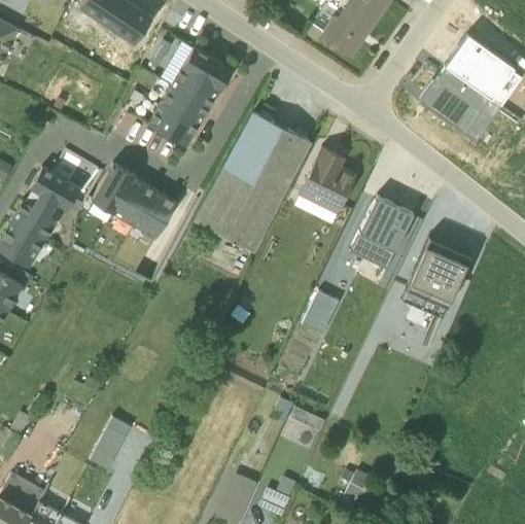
[(335,16),(322,37),(351,58),(390,1),(388,0),(350,0),(338,19),(335,16)]
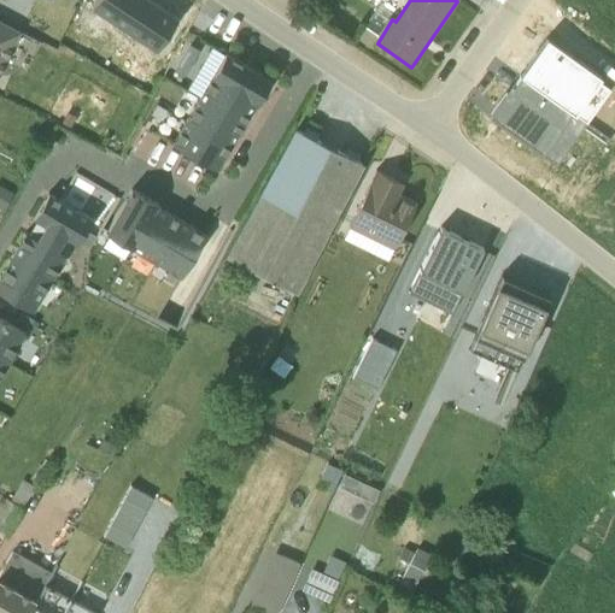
[(0,23),(0,76),(22,35),(0,23)]
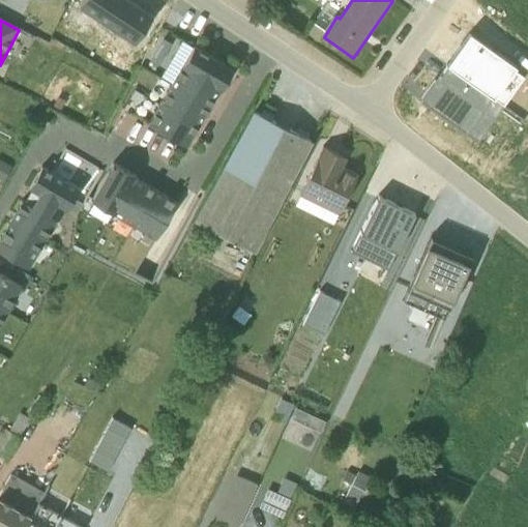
[(448,66),(447,67),(495,101),(518,69),(470,35),(452,60),(456,63),(451,68),(448,66)]
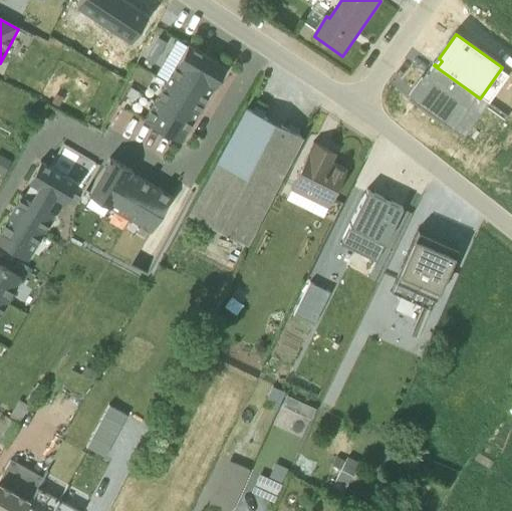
[(227,69),(189,47),(177,67),(215,89),(227,69)]
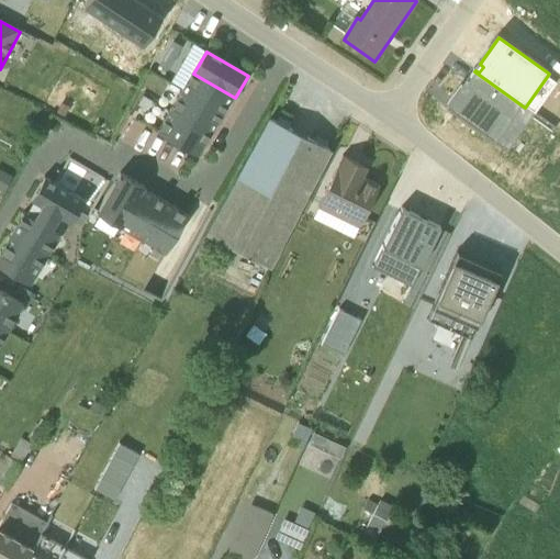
[(507,154),(535,115),(525,108),(474,71),(463,87),(461,86),(447,105),(494,140),(492,143),(507,154)]
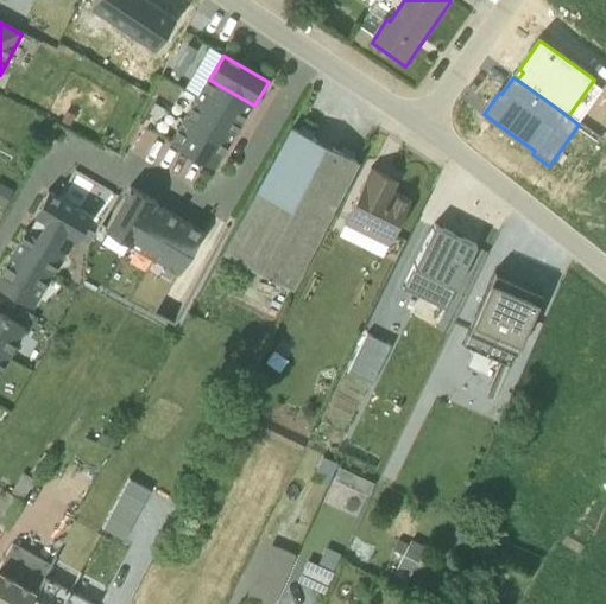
[(252,105),(209,80),(197,100),(240,125),(252,105)]
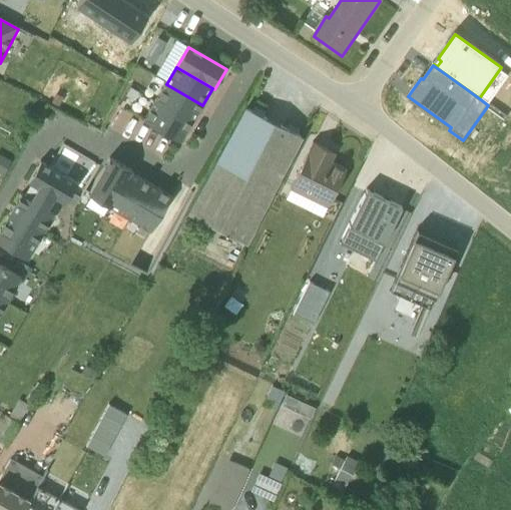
[(166,84),(155,103),(191,124),(202,105),(166,84)]
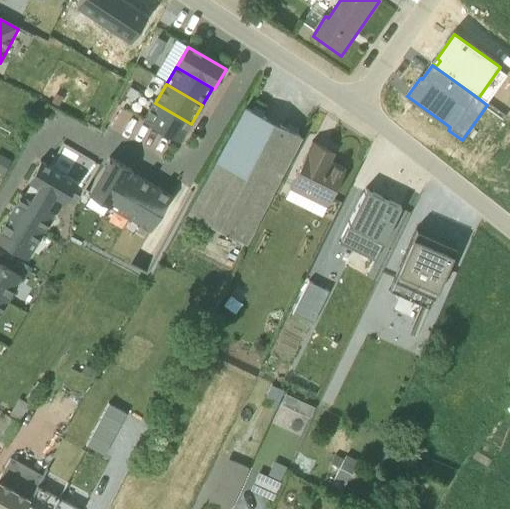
[(155,103),(144,122),(180,143),(191,124),(155,103)]
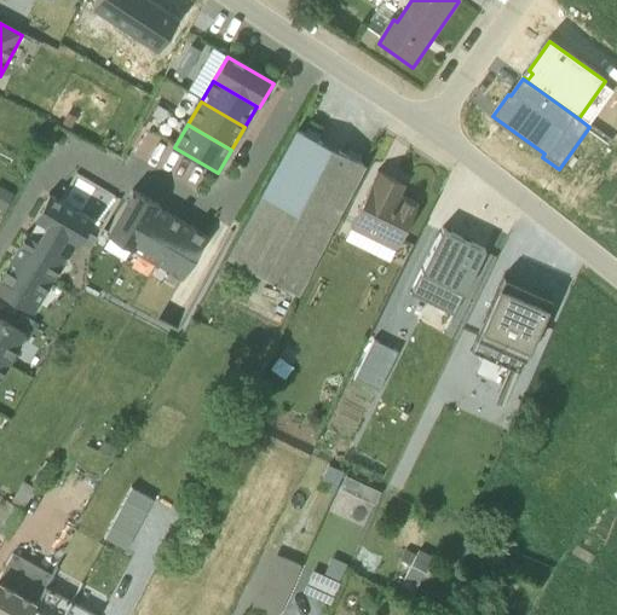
[(362,166),(363,158),(351,152),(346,157),(345,157),(319,144),(321,138),(309,131),(304,135),(297,133),(226,259),(228,261),(299,297),(365,168),(365,167),(362,166)]
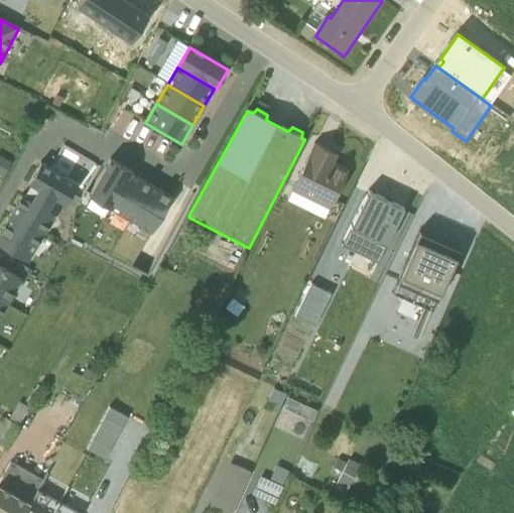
[(338,155),(315,144),(292,193),(293,193),(288,203),(325,221),(330,211),(331,212),(349,172),(334,164),(338,155)]
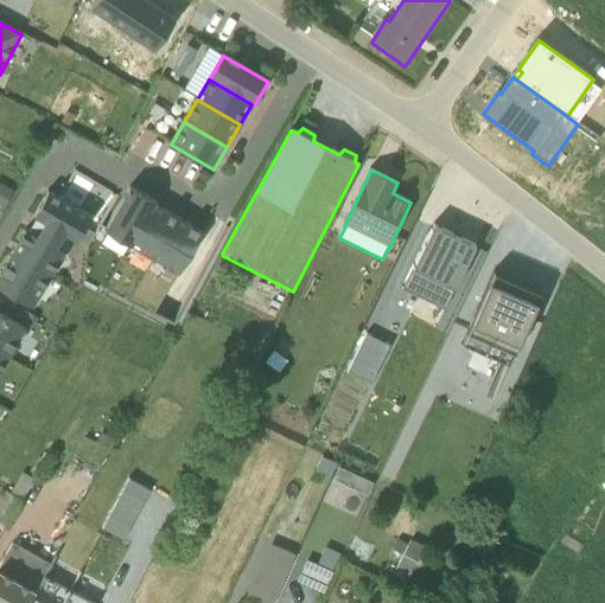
[(16,193),(0,184),(0,209),(5,211),(16,193)]
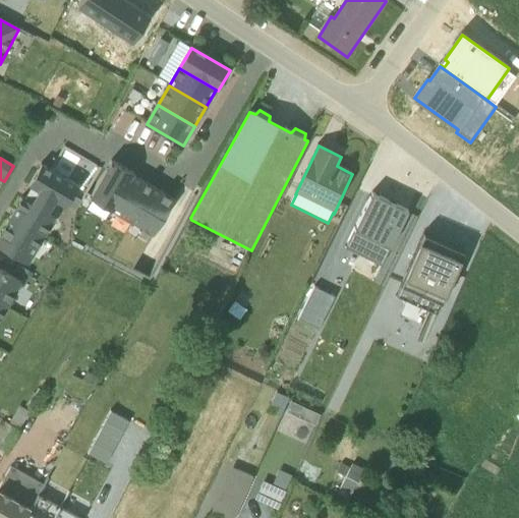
[(134,175),(112,163),(91,199),(113,213),(134,175)]
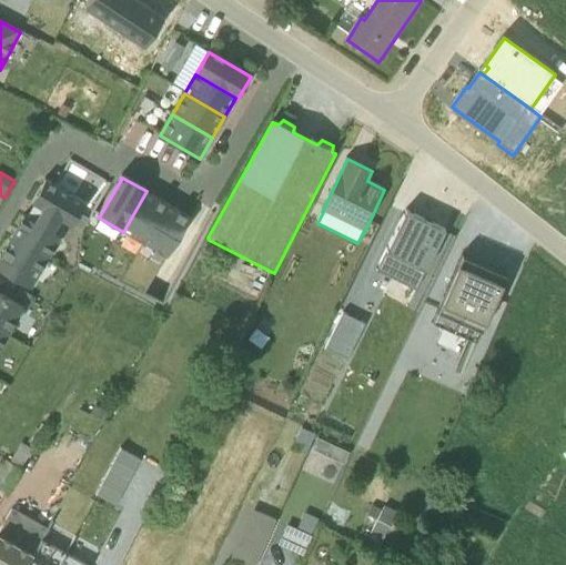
[(34,205),(42,211),(61,222),(82,234),(90,221),(80,215),(87,205),(56,188),(46,181),(32,204),(34,205)]
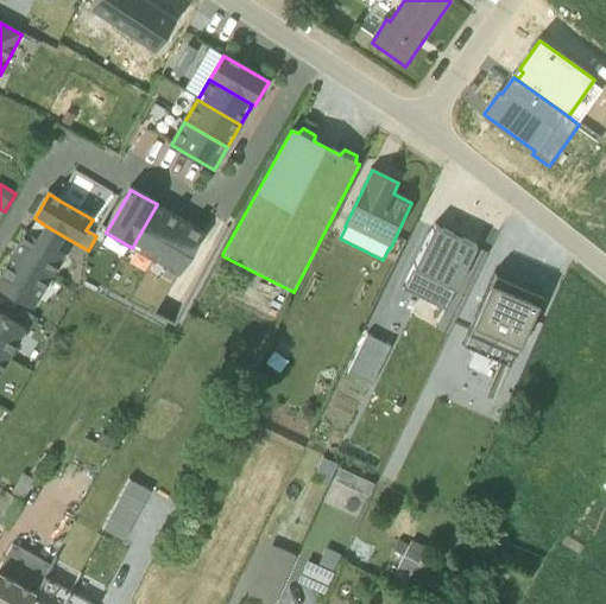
[(177,218),(156,207),(132,248),(152,260),(177,218)]
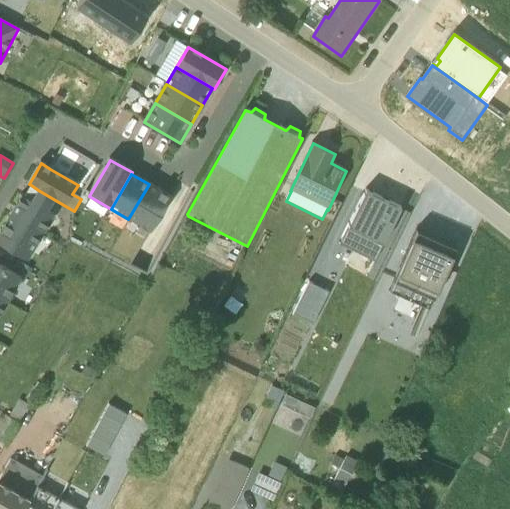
[(171,198),(149,184),(128,219),(151,233),(171,198)]
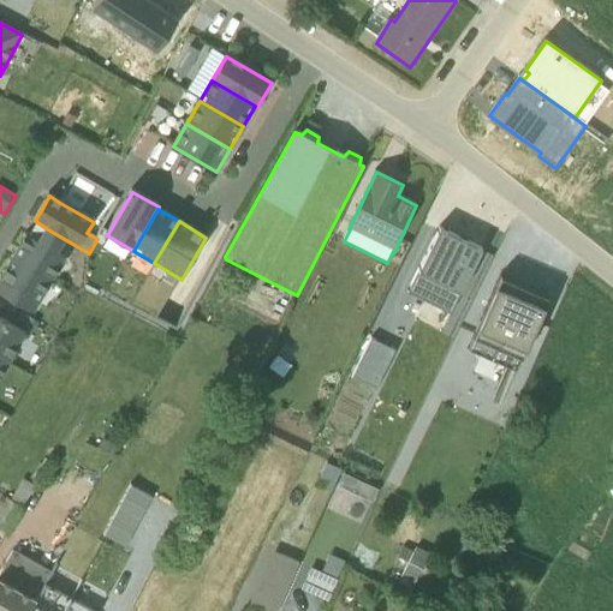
[(29,237),(37,241),(46,228),(37,222),(29,237)]
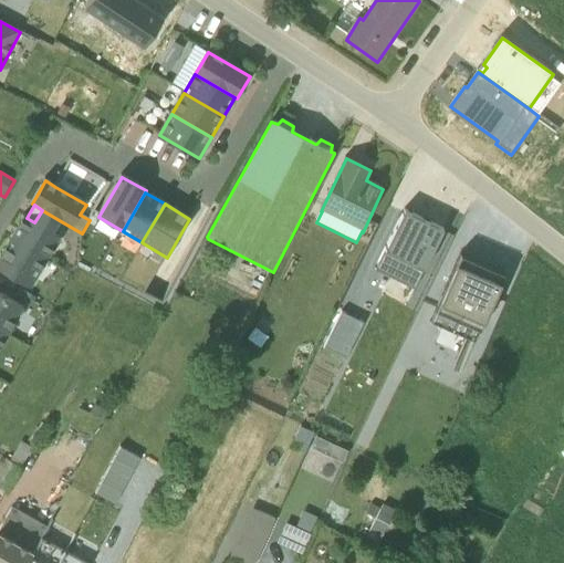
[(445,231),(405,211),(376,271),(416,291),(445,231)]
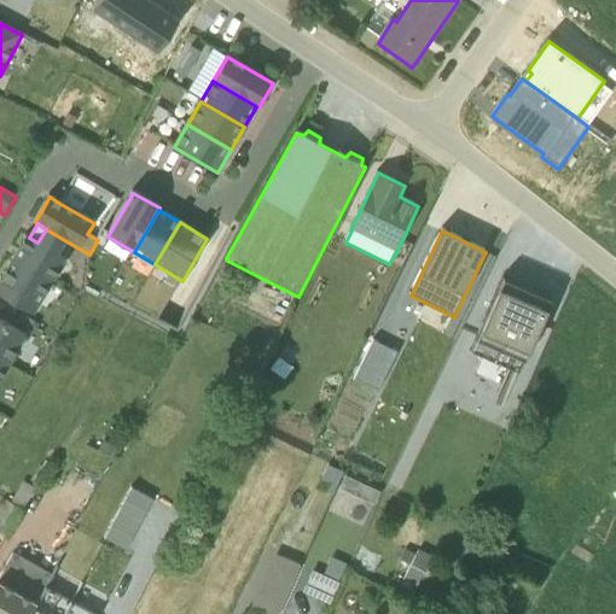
[(11,263),(51,287),(67,261),(58,255),(38,243),(29,238),(27,237),(12,261),(11,263)]
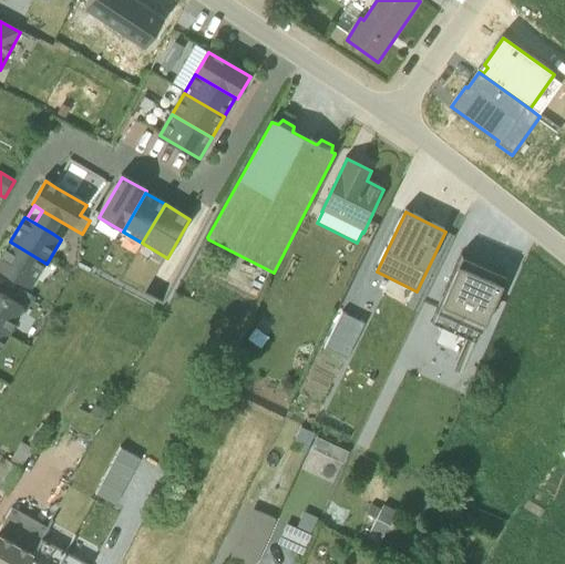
[(47,264),(10,242),(0,258),(0,272),(31,290),(47,264)]
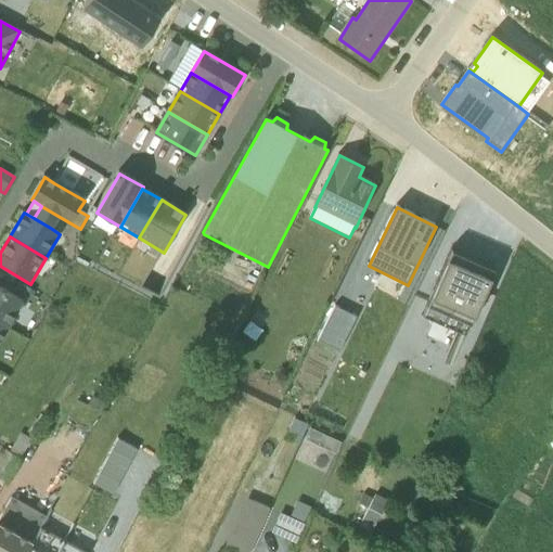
[(441,274),(423,317),(466,336),(486,292),(485,293),(496,270),(451,251),(441,274)]
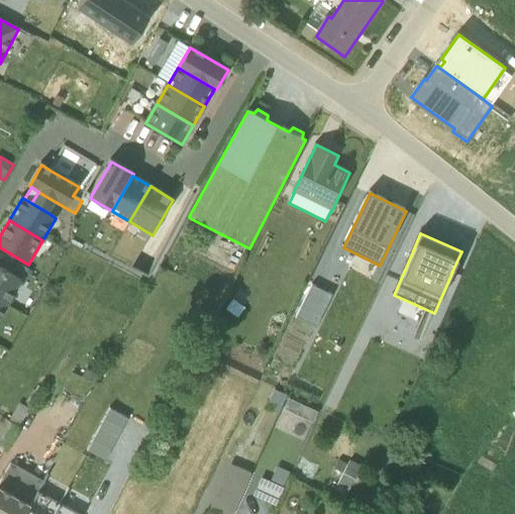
[(0,301),(8,306),(23,283),(0,269),(0,301)]
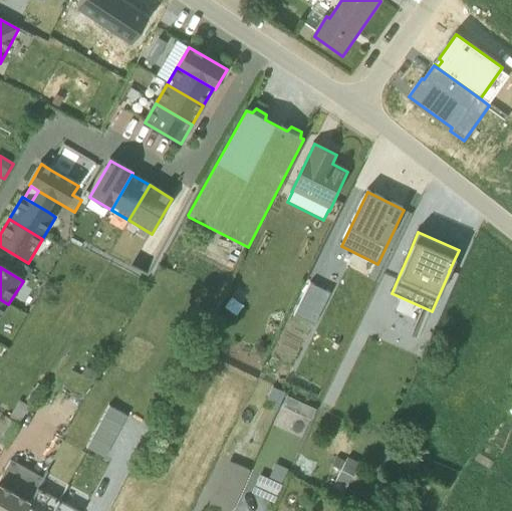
[(0,318),(8,304),(0,299),(0,318)]
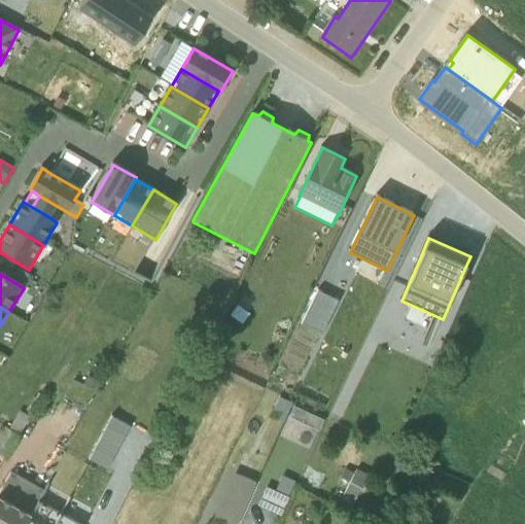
[(314,450),(326,418),(298,406),(284,438),(314,450)]
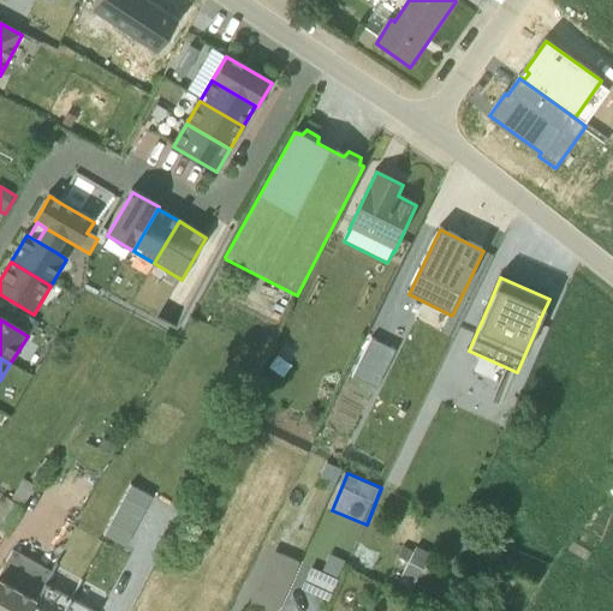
[(0,510),(0,532),(7,537),(36,489),(24,483),(12,502),(7,499),(0,510)]
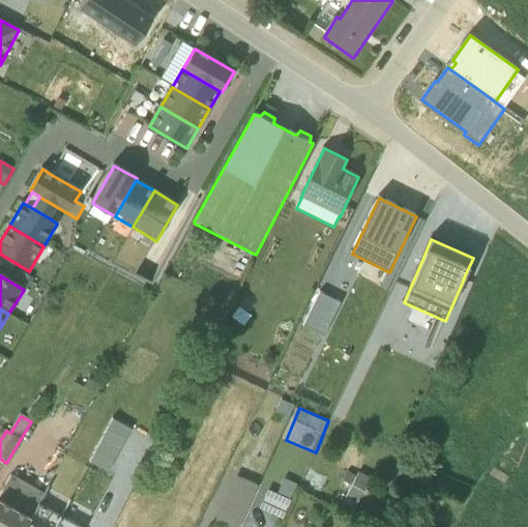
[(356,478),(347,473),(343,481),(346,482),(346,485),(351,488),(346,498),(357,503),(371,478),(359,473),(356,478)]
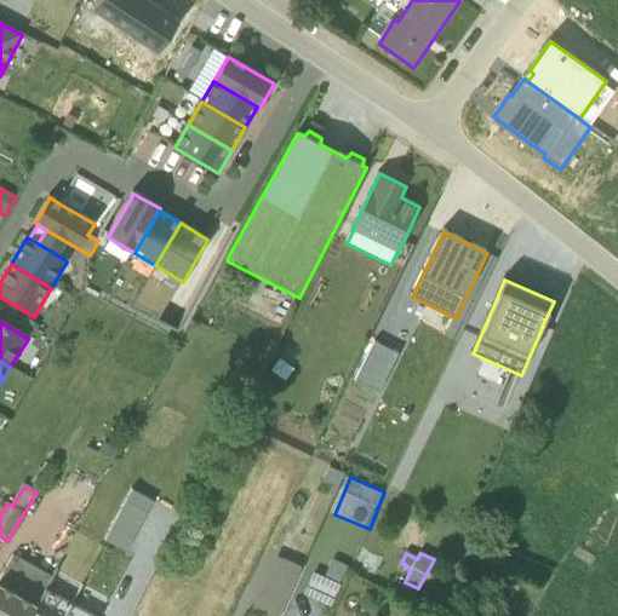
[(30,615),(45,589),(51,577),(13,557),(0,581),(0,615),(30,615)]
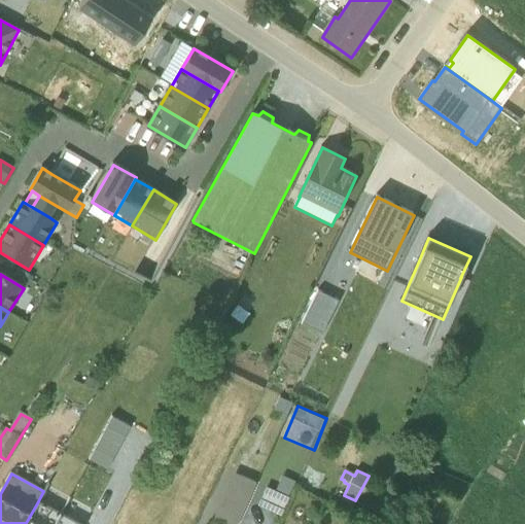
[(238,523),(255,484),(235,475),(215,521),(220,523),(238,523)]
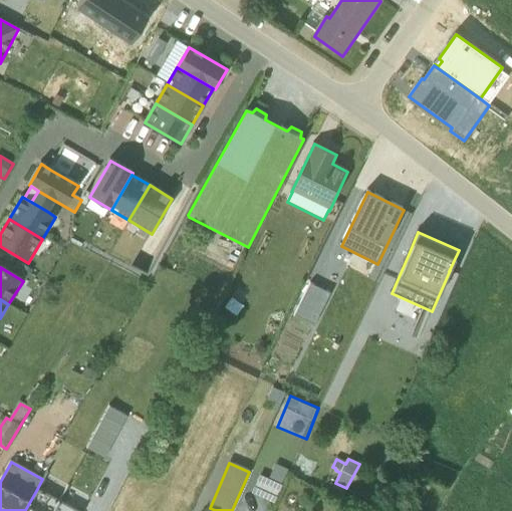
[(283,486),(261,476),(253,495),(274,504),(283,486)]
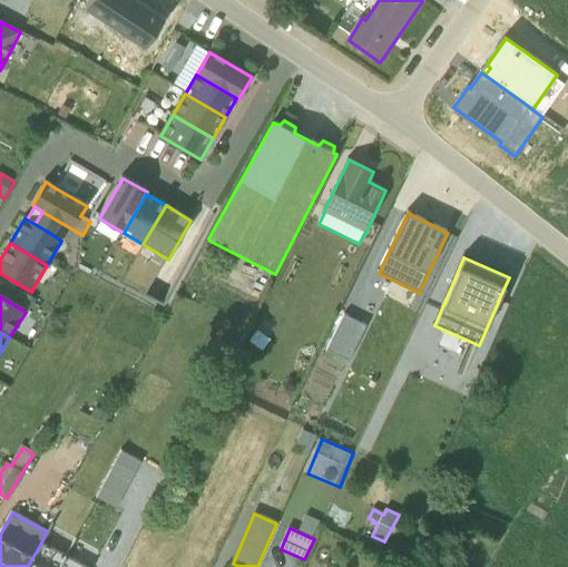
[(86,566),(41,543),(28,566),(86,566)]
